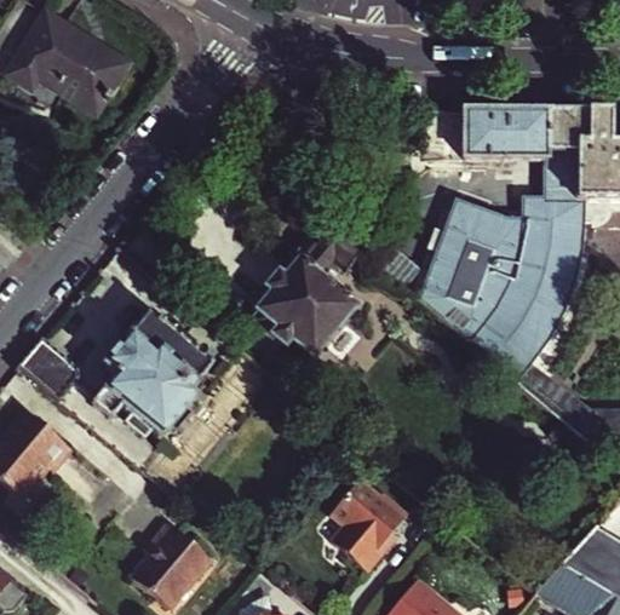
[(40,70),(98,105),(126,61),(46,11),(9,72),(30,85),(40,70)]
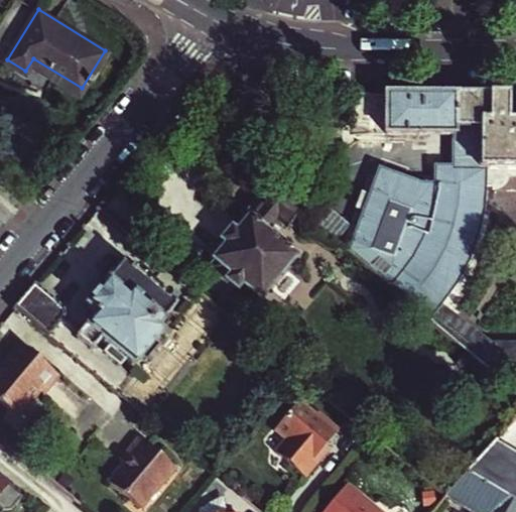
[(384,132),(452,133),(452,92),(353,91),(353,122),(384,122),(384,132)]
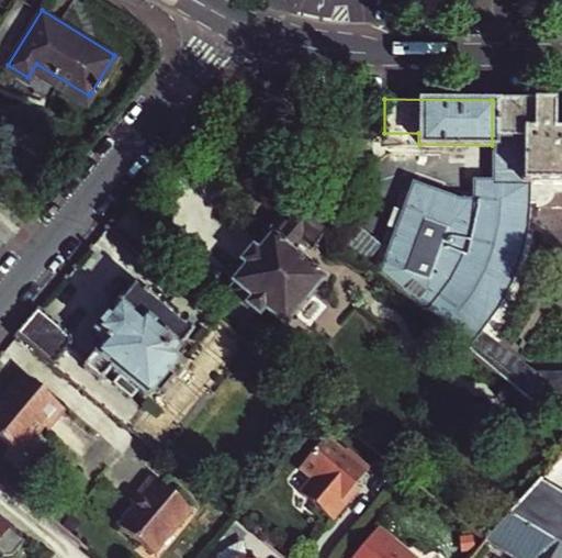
[(492,100),(492,145),(492,178),(473,178),(472,197),(458,197),(413,177),(381,268),(465,342),(495,307),(507,280),(517,254),(523,226),(526,179),(561,179),(561,129),(552,130),(552,100),(492,100)]
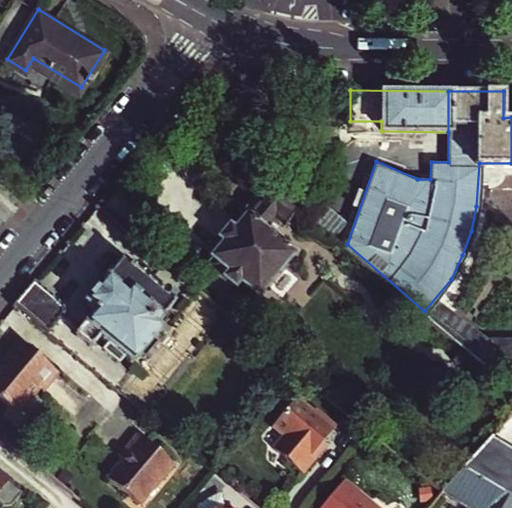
[(297,205),(262,175),(247,193),(238,204),(246,212),(234,226),(229,221),(220,233),(225,237),(205,260),(230,280),(232,278),(235,281),(239,275),(257,290),(292,248),(287,244),(289,241),(280,234),(279,236),(265,225),(273,215),(283,223),(297,205)]
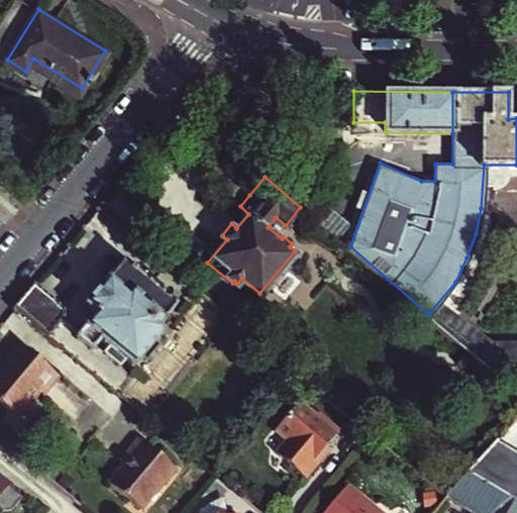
[(143,274),(124,258),(102,284),(97,284),(87,295),(88,302),(97,310),(77,334),(92,347),(95,343),(119,364),(124,358),(132,366),(141,354),(145,358),(159,343),(154,339),(163,328),(160,325),(178,303),(160,288),(165,283),(147,269),(143,274)]
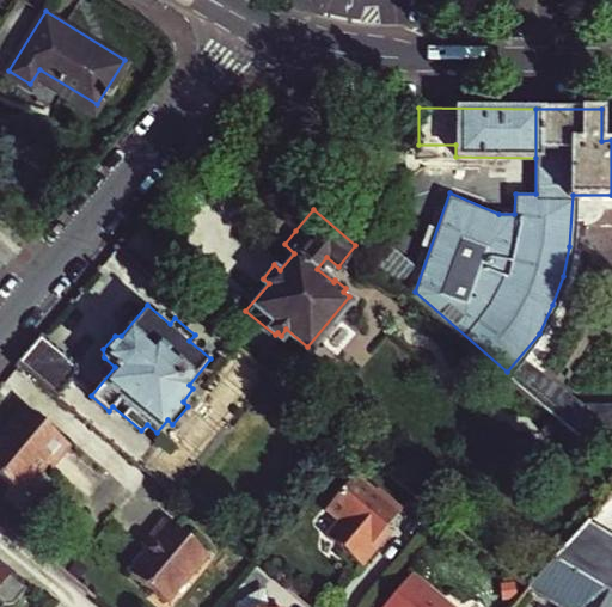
[(78,362),(42,331),(19,359),(60,393),(79,371),(78,362)]
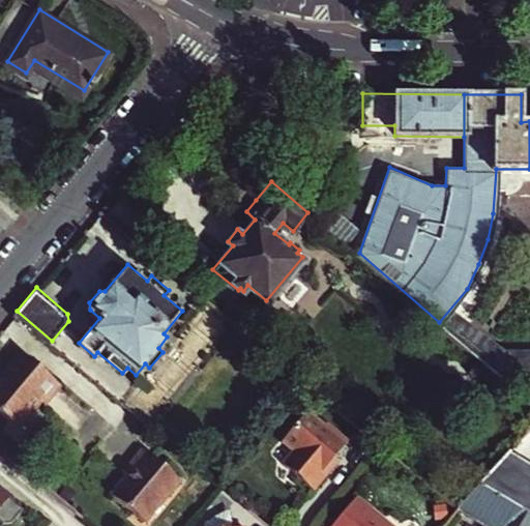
[(529,344),(525,345),(509,332),(506,332),(487,317),(487,312),(459,312),(443,330),(519,390),(519,388),(529,397),(529,344)]
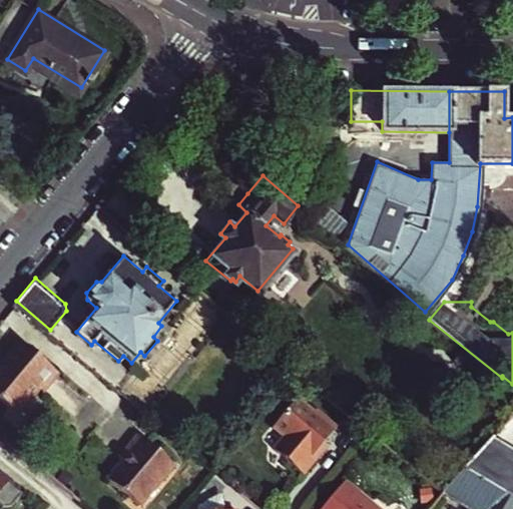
[(60,371),(19,337),(4,355),(6,356),(0,363),(0,394),(19,411),(40,385),(44,389),(60,371)]
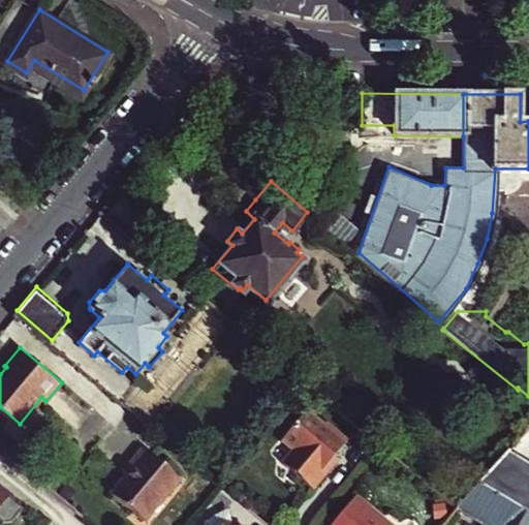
[(306,410),(281,439),(293,450),(282,462),(314,489),(332,468),(328,465),(348,440),(325,422),(323,425),(306,410)]
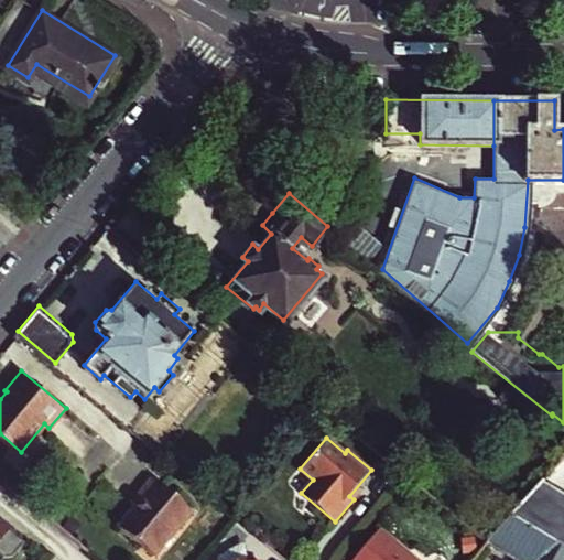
[(182,520),(194,506),(154,473),(140,491),(144,494),(138,502),(121,521),(154,550),(180,519),(182,520)]
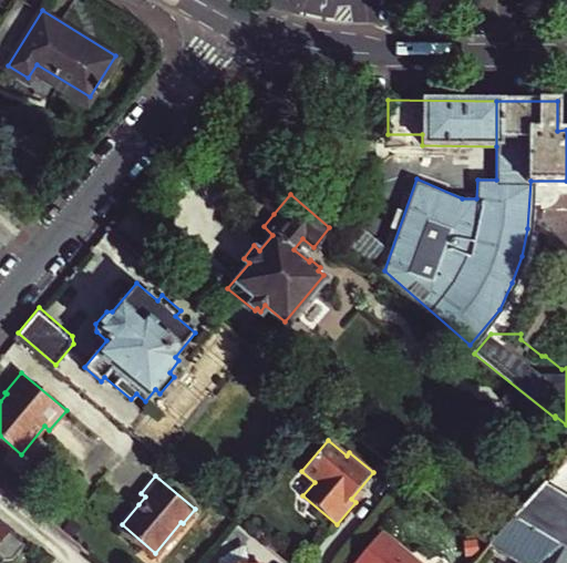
[(134,501),(138,504),(145,497),(141,493),(134,501)]
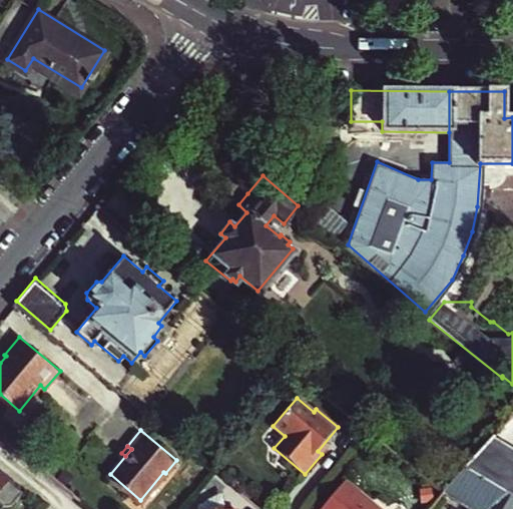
[(0,498),(3,501),(12,499),(22,487),(0,468),(0,498)]
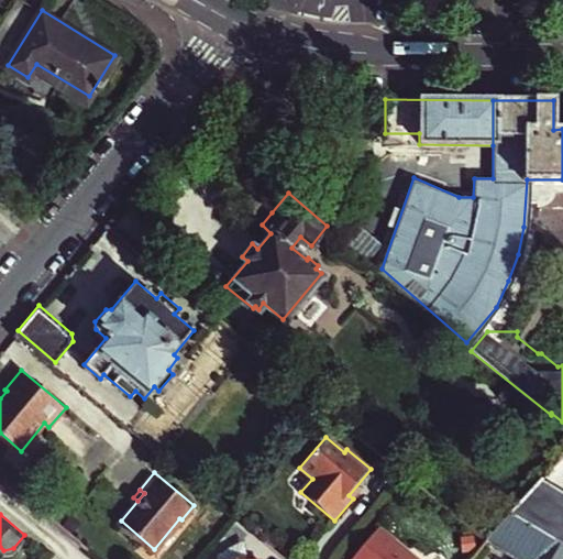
[(562,558),(562,545),(511,514),(487,541),(515,558),(562,558)]
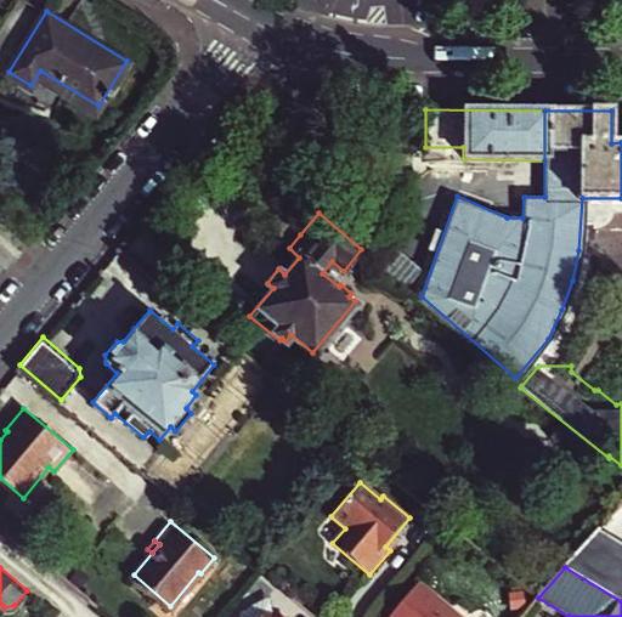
[(463,616),(422,579),(389,616),(463,616)]
